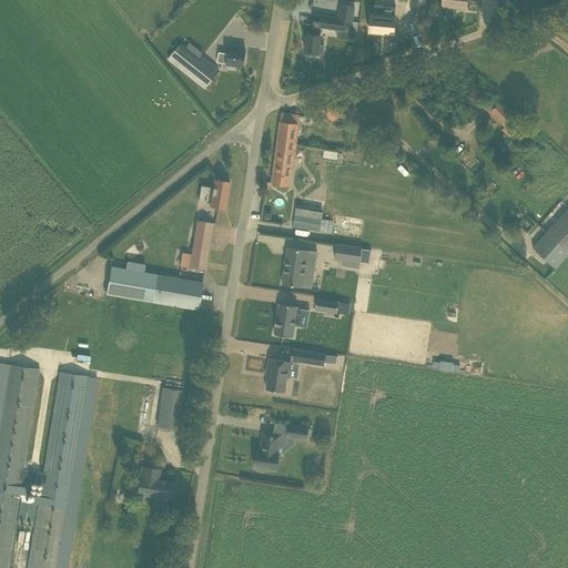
[(412,0),(412,13),(425,14),(425,0),(412,0)]
